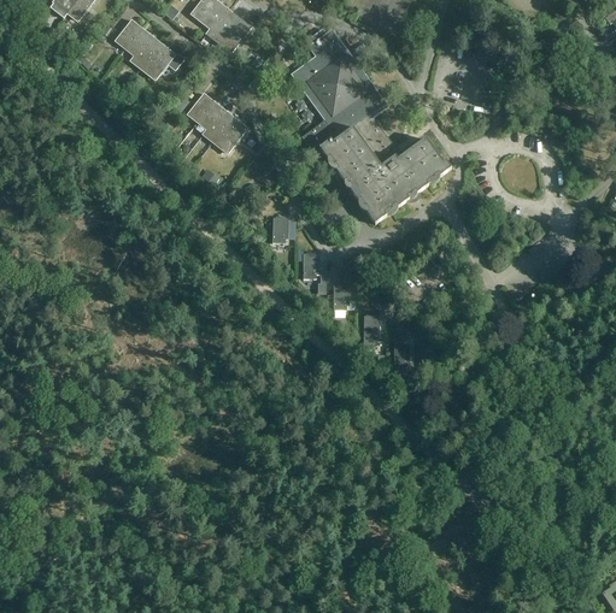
[(53,0),(48,6),(63,17),(63,16),(66,12),(75,0),(53,0)]
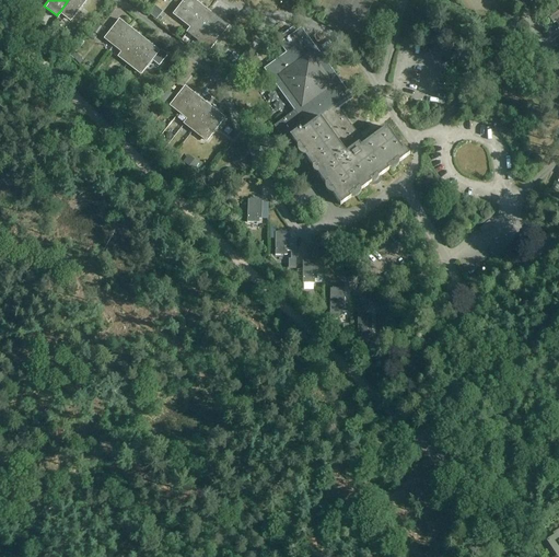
[(68,0),(60,11),(70,19),(84,0),(68,0)]
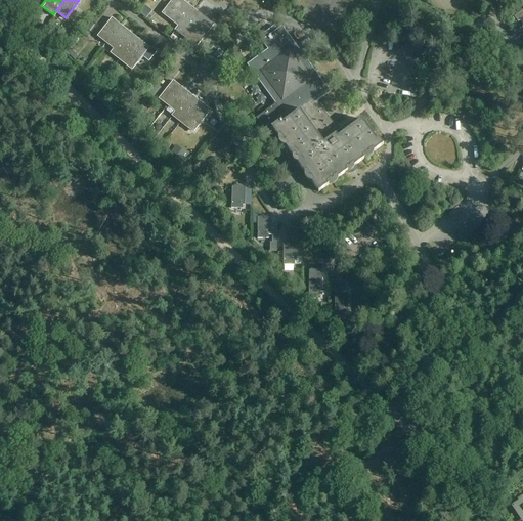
[(168,0),(162,9),(178,23),(184,15),(186,17),(194,8),(184,0),(168,0)]
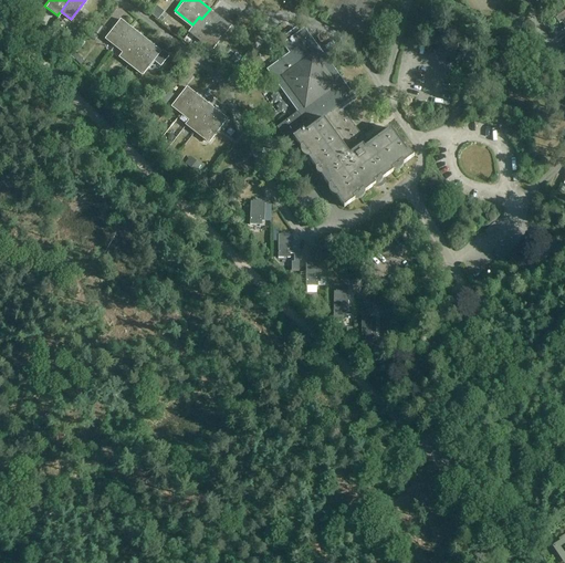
[(156,12),(164,17),(169,7),(160,2),(156,12)]
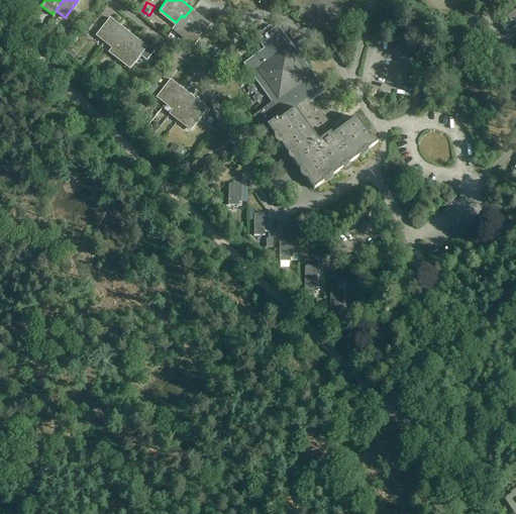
[(515,6),(506,15),(510,20),(513,17),(515,21),(515,6)]
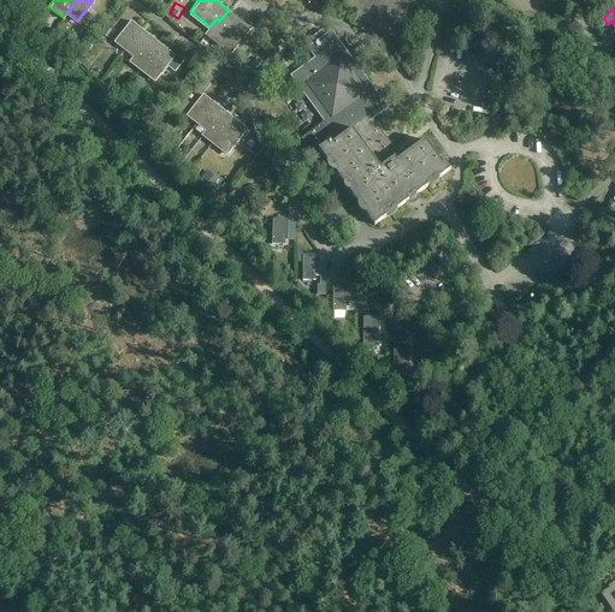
[(210,27),(206,33),(219,43),(238,18),(229,10),(219,21),(217,18),(210,27)]
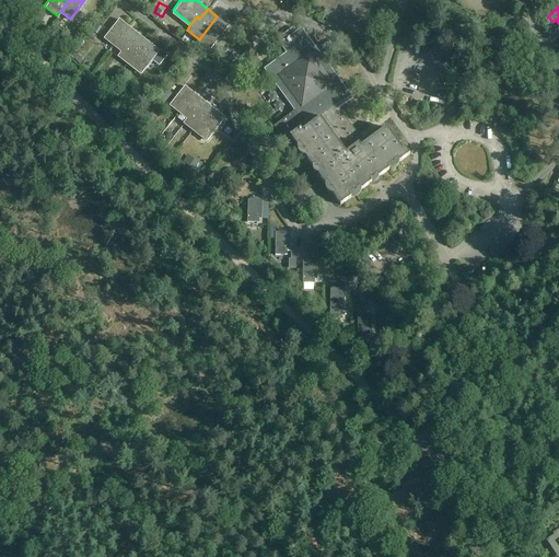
[(217,16),(199,39),(209,47),(228,24),(217,16)]
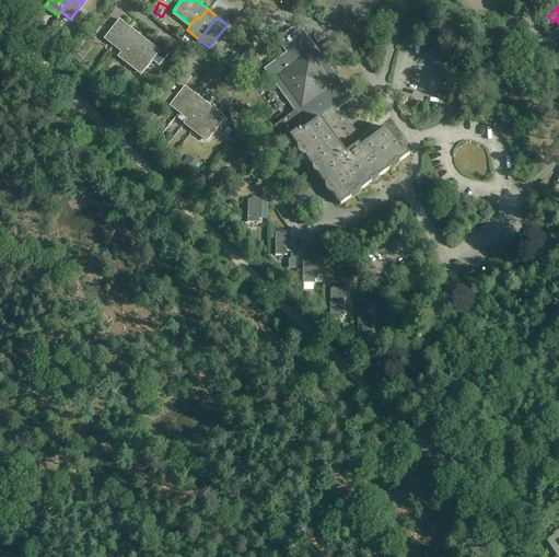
[(117,18),(103,36),(113,44),(127,25),(117,18)]
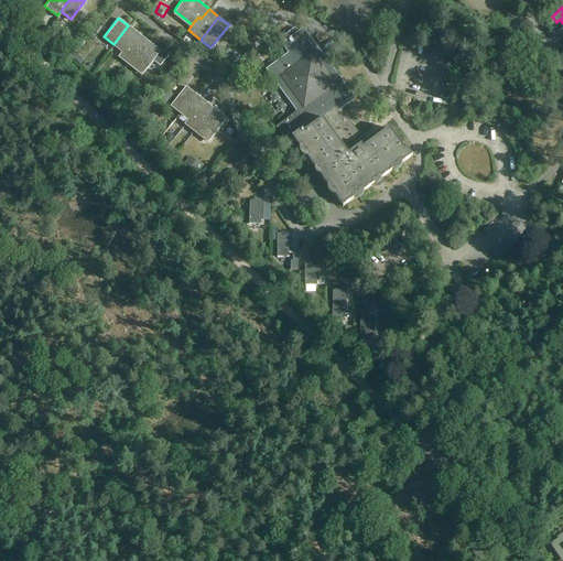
[(128,25),(114,44),(121,50),(118,55),(127,62),(139,46),(137,45),(143,38),(136,32),(128,25)]
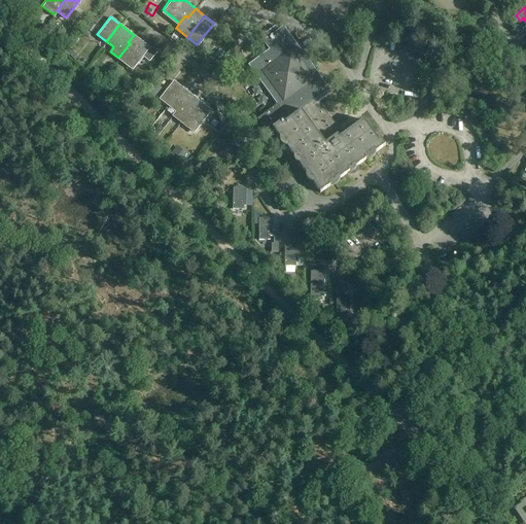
[(247,63),(276,102),(256,115),(263,125),(272,138),(276,138),(278,134),(319,191),(352,168),(385,143),(379,136),(377,138),(362,117),(342,133),(329,115),(318,100),(331,90),(283,24),(261,39),(268,47),(247,63)]
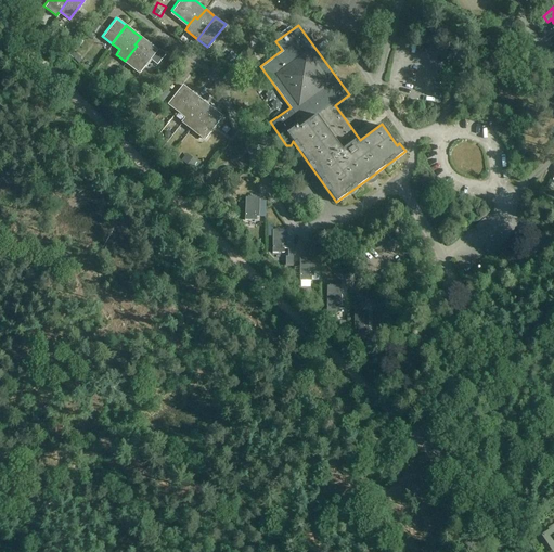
[(137,46),(125,61),(131,66),(139,72),(149,59),(155,63),(164,53),(156,48),(155,49),(149,43),(141,37),(134,45),(137,46)]
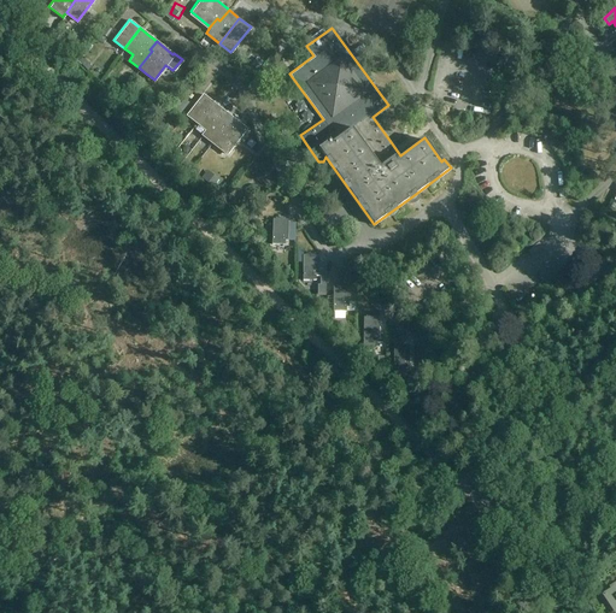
[(186,113),(195,122),(211,101),(201,93),(186,113)]
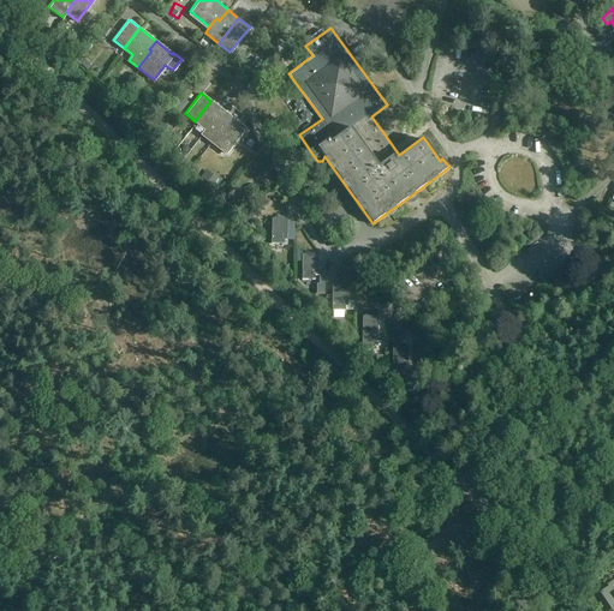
[(195,121),(206,129),(221,108),(210,101),(195,121)]
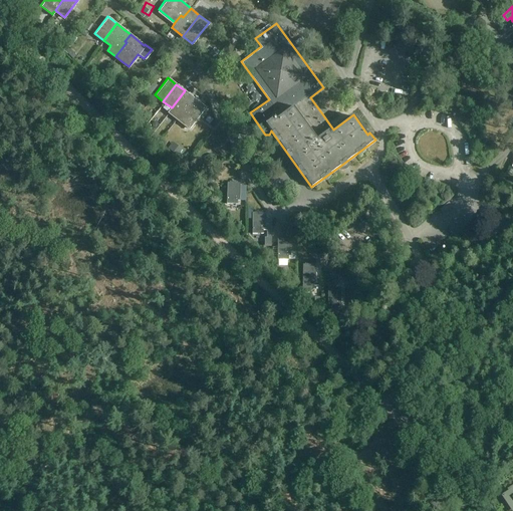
[(176,118),(183,110),(188,103),(186,102),(191,96),(185,90),(172,107),(174,109),(171,113),(176,118)]
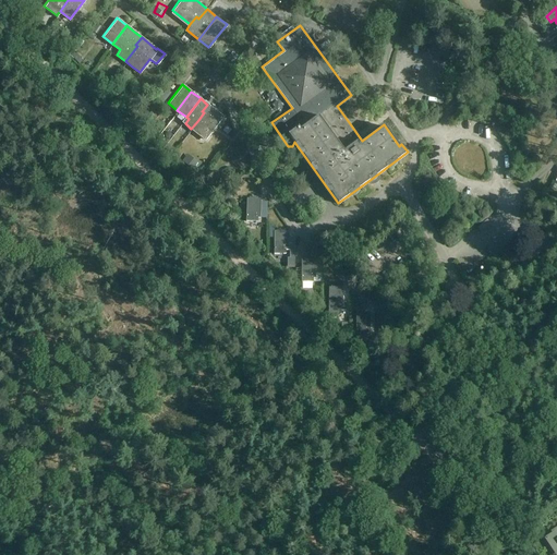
[(222,117),(207,105),(202,111),(204,112),(198,120),(203,123),(206,118),(216,125),(222,117)]
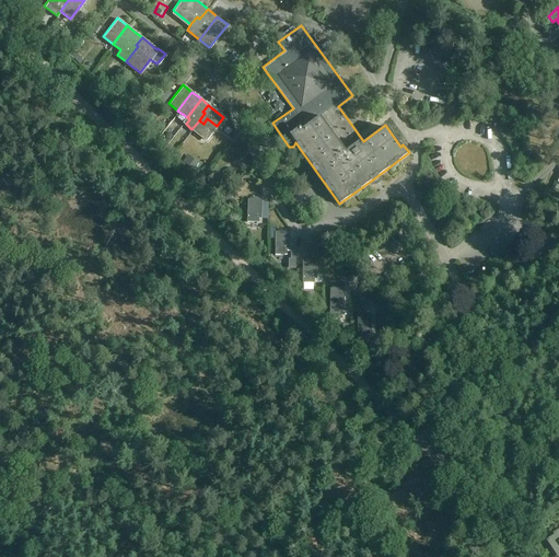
[(206,140),(217,126),(207,118),(204,124),(199,120),(191,129),(206,140)]
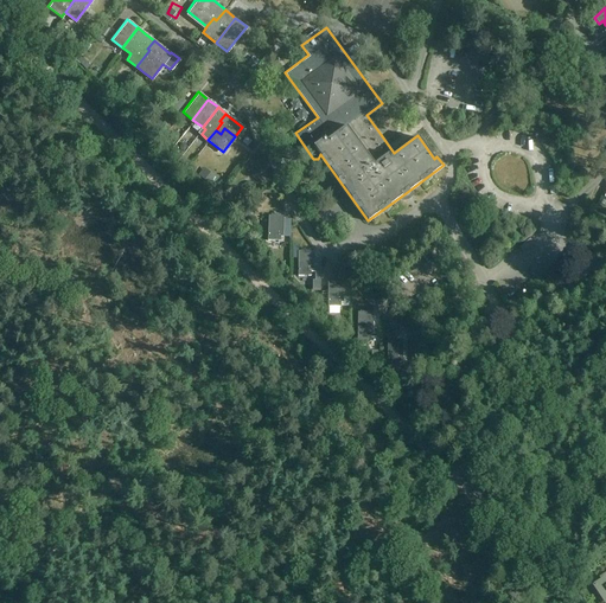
[(326,203),(318,209),(326,220),(335,215),(326,203)]
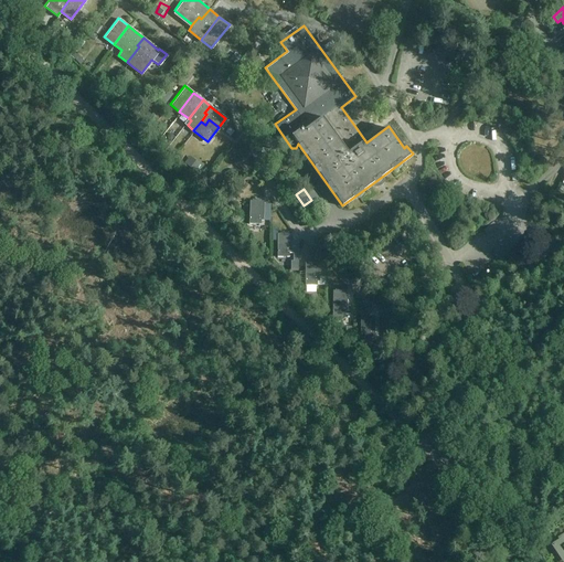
[(264,199),(249,199),(248,222),(259,223),(261,219),(263,219),(264,199)]
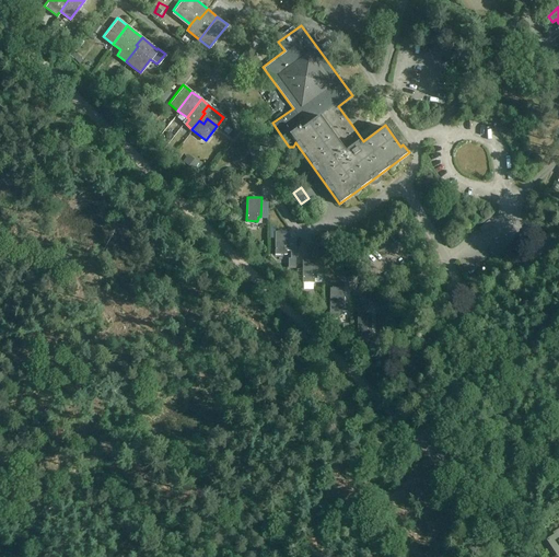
[(289,247),(289,230),(274,230),(274,252),(286,252),(286,247),(289,247)]
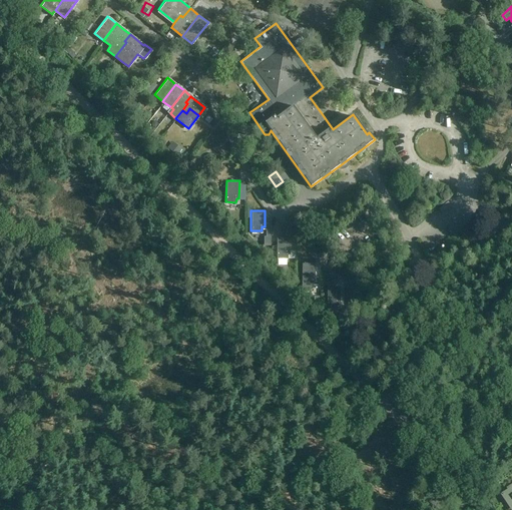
[(290,236),(277,235),(276,257),(287,258),(287,252),(290,252),(290,236)]
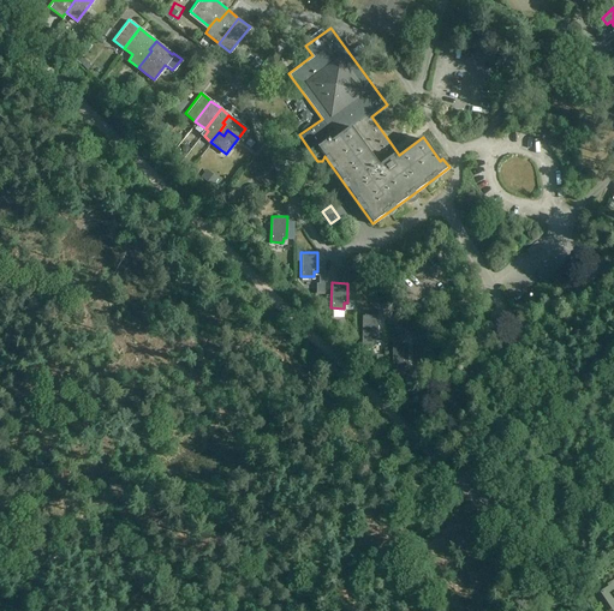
[(362,315),(362,339),(362,342),(364,346),(371,346),(374,343),(374,339),(374,335),(376,335),(376,315),(362,315)]
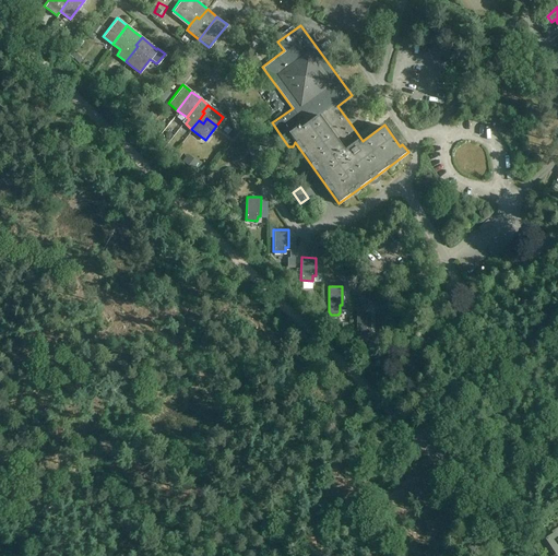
[(356,308),(355,333),(370,334),(370,311),(361,311),(361,308),(356,308)]
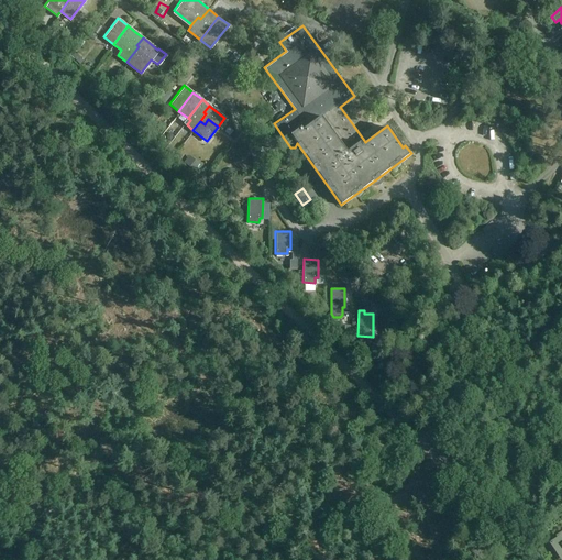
[(549,539),(561,559),(561,530),(561,531),(561,529),(555,533),(557,535),(549,539)]
